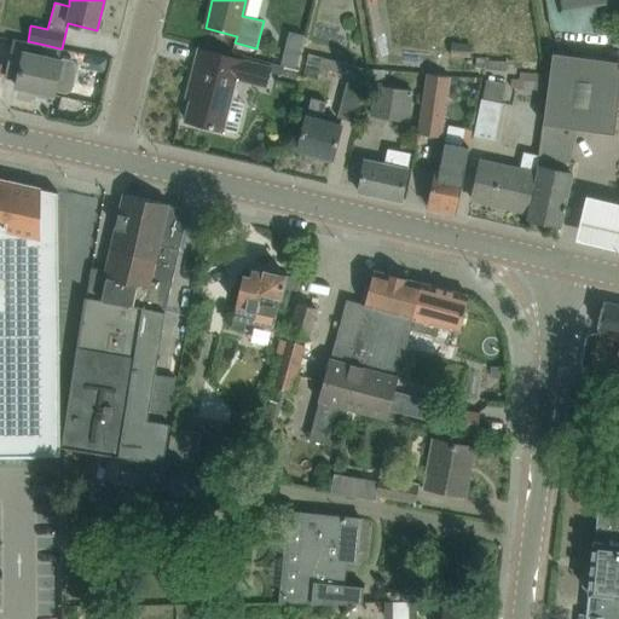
[(601,33),(596,3),(605,1),(603,0),(560,0),(561,9),(548,11),(553,28),(601,33)]
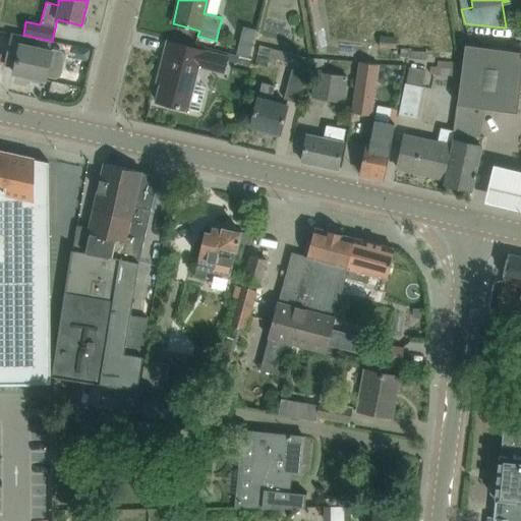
[(56,76),(59,74),(63,57),(61,53),(48,49),(50,41),(38,38),(36,47),(21,44),(23,36),(11,33),(4,64),(15,66),(13,73),(45,80),(47,74),(56,76)]
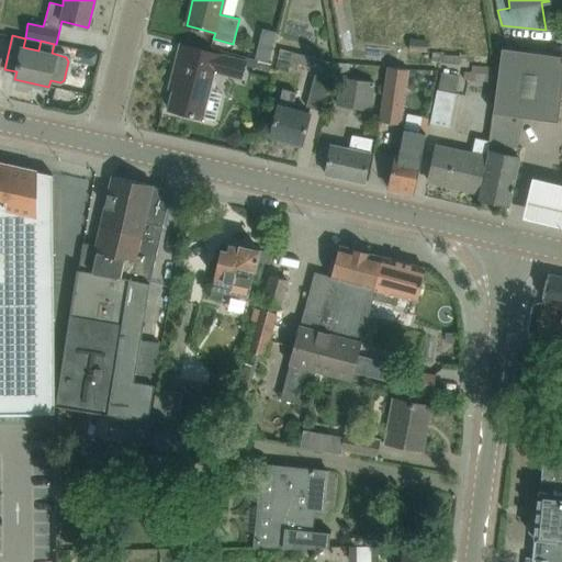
[(427,40),(409,38),(408,51),(426,52),(427,40)]
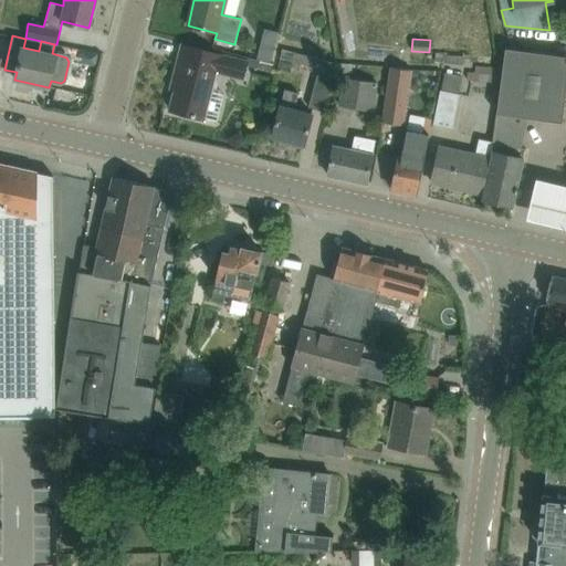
[(208,102),(216,72),(243,80),(248,62),(182,44),(173,84),(179,85),(177,92),(175,92),(170,111),(203,118),(203,117),(199,116),(203,101),(208,102)]
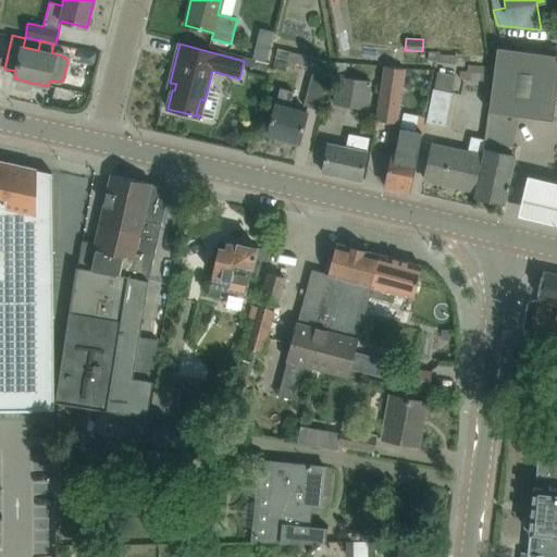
[(256,44),(251,58),(265,61),(269,48),(256,44)]
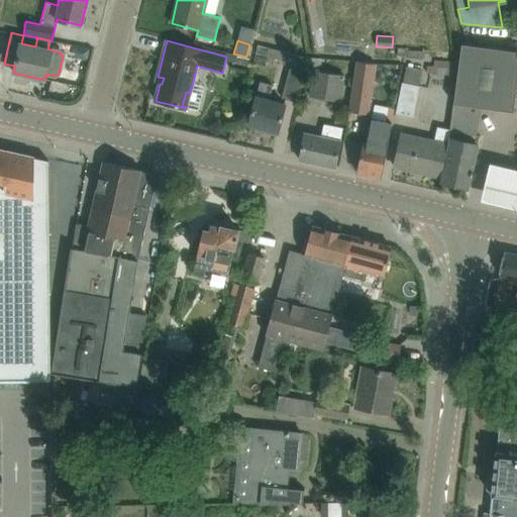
[(453,104),(451,116),(477,122),(480,107),(482,108),(513,112),(516,92),(516,83),(516,50),(466,44),(461,43),(459,62),(458,64),(457,77),(453,104)]
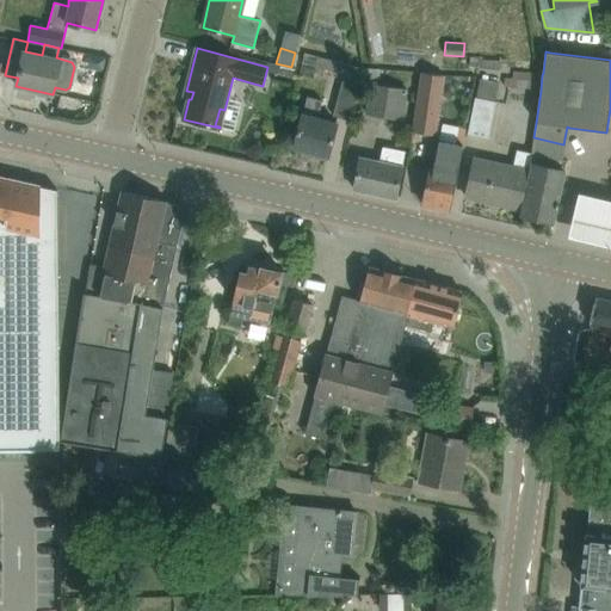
[(482,60),(482,57),(470,57),(469,67),(499,69),(500,61),(482,60)]
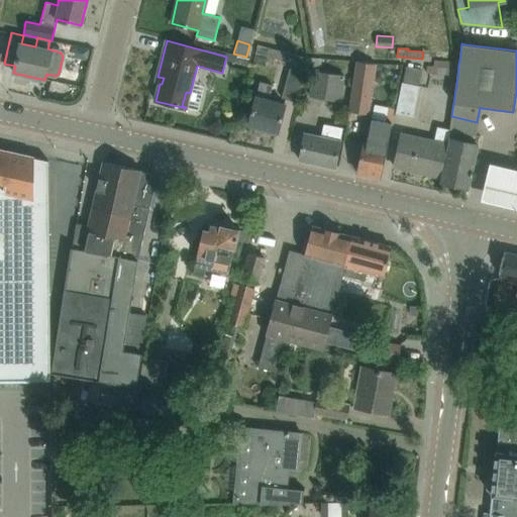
[(307,58),(307,67),(307,72),(313,72),(310,95),(340,100),(343,75),(320,72),(321,59),(308,58),(307,58)]
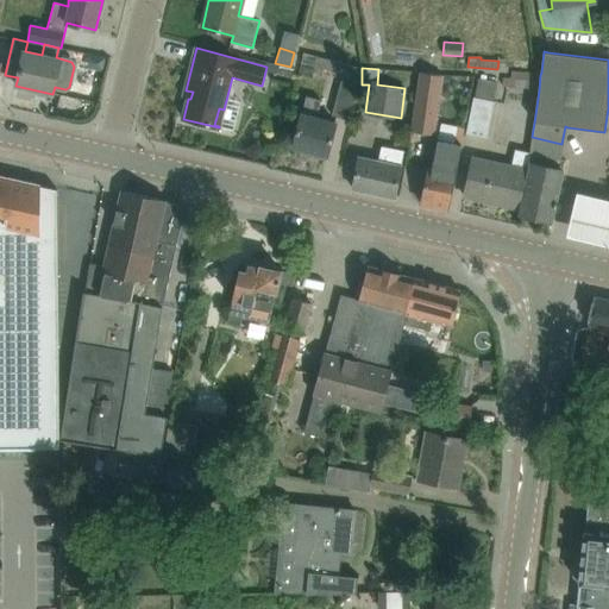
[(419,71),(419,73),(410,132),(435,135),(445,75),(419,71)]
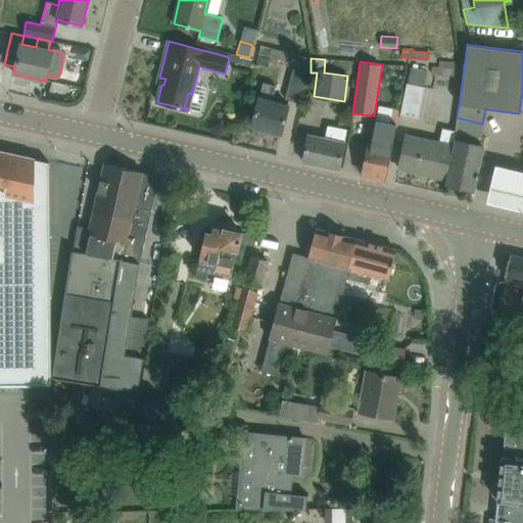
[(408,83),(407,83),(399,114),(419,119),(425,87),(424,86),(427,70),(411,67),(408,83)]
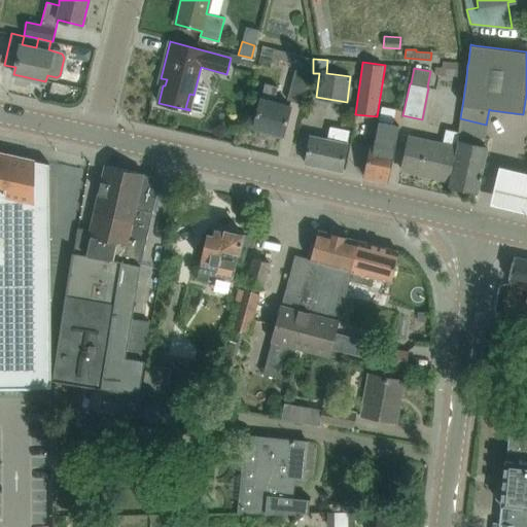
[(311,73),(296,69),(287,100),(303,104),(311,73)]
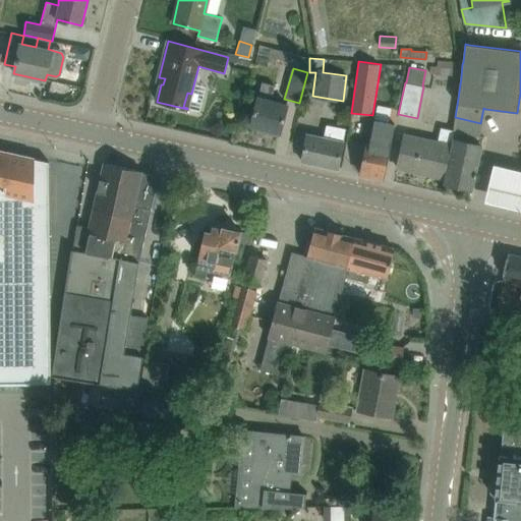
[(262,81),(255,106),(250,125),(280,133),(287,106),(270,101),(274,85),(262,81)]
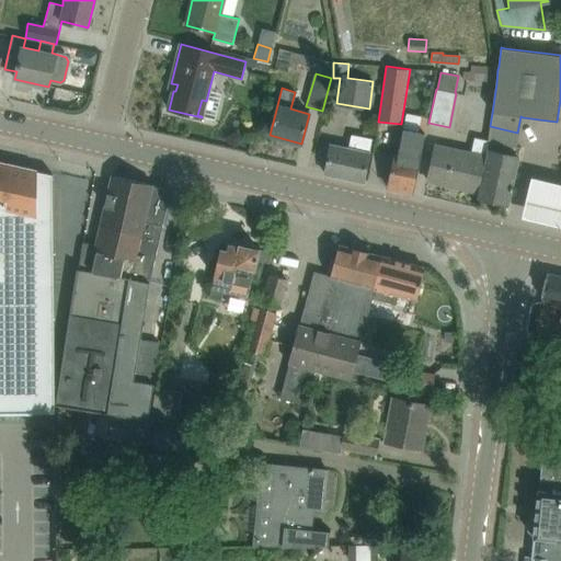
[(521,147),(515,147),(517,133),(490,126),(489,140),(491,140),(479,197),(507,204),(521,147)]
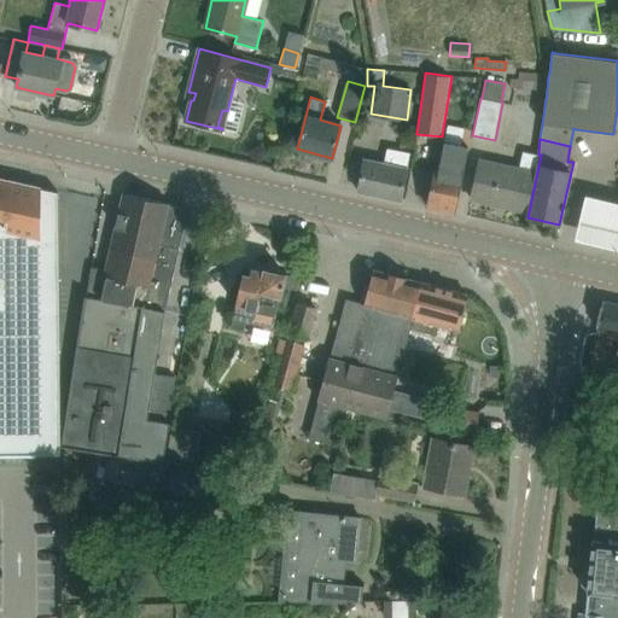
[(455,213),(460,188),(468,146),(444,141),(437,173),(433,173),(426,207),(455,213)]
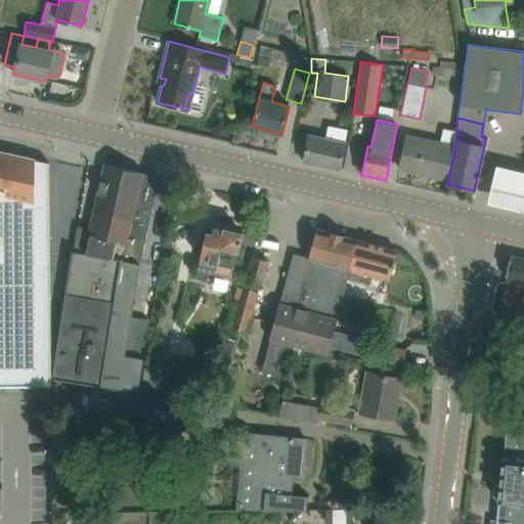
[(304,163),(339,170),(347,131),(328,127),(325,138),(309,135),(304,163)]
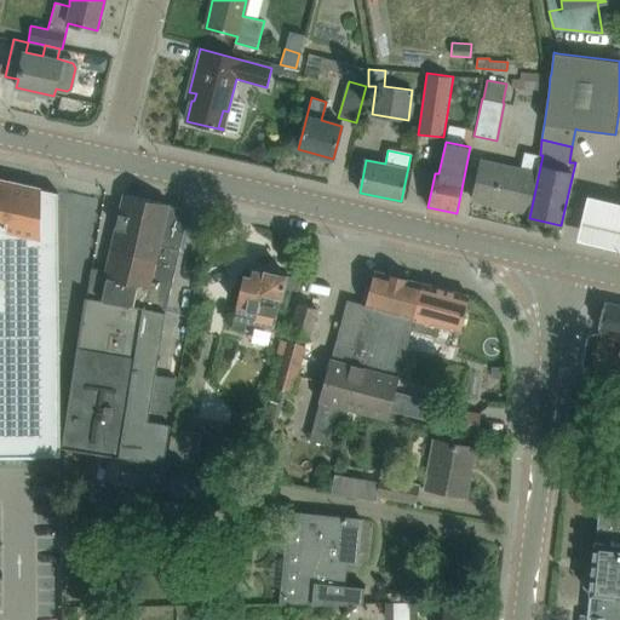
[(472,200),(528,212),(540,158),(524,155),(520,172),(481,164),(472,200)]
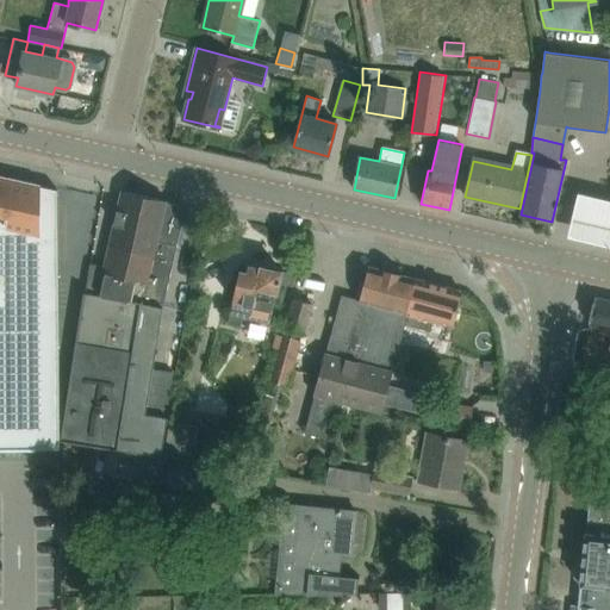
[(0,176),(0,448),(35,448),(60,448),(57,190),(10,179),(0,176)]
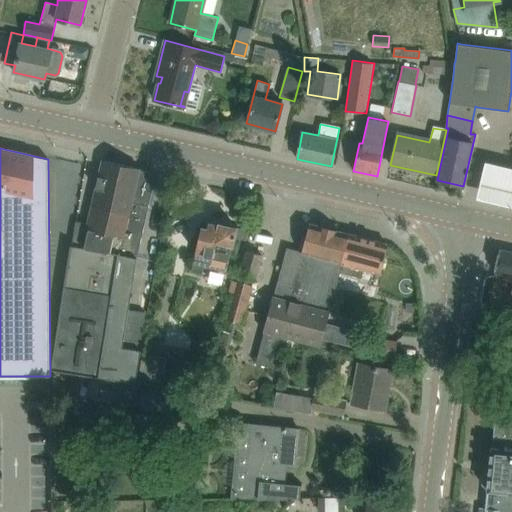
[(131,407),(135,383),(136,382),(135,382),(140,350),(142,342),(139,341),(145,312),(128,311),(137,258),(150,199),(154,179),(153,177),(152,175),(151,174),(149,172),(139,170),(139,169),(102,161),(88,223),(83,243),(85,243),(85,248),(73,246),(55,369),(102,377),(100,389),(118,392),(116,404),(131,407)]
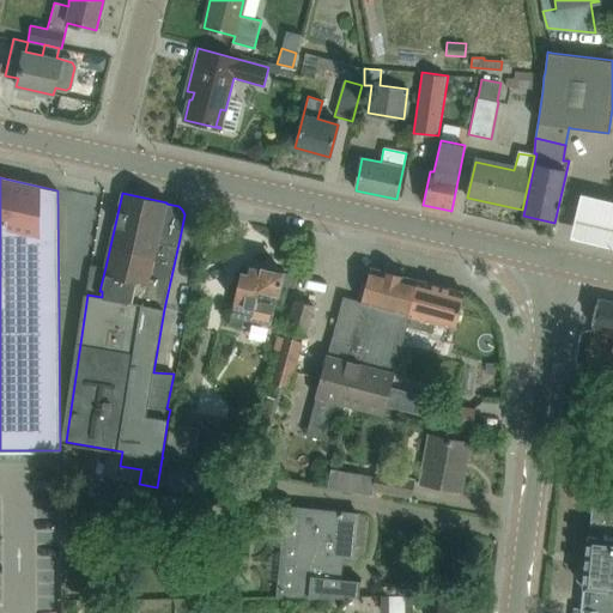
[(612,206),(581,199),(570,244),(612,254),(612,206)]
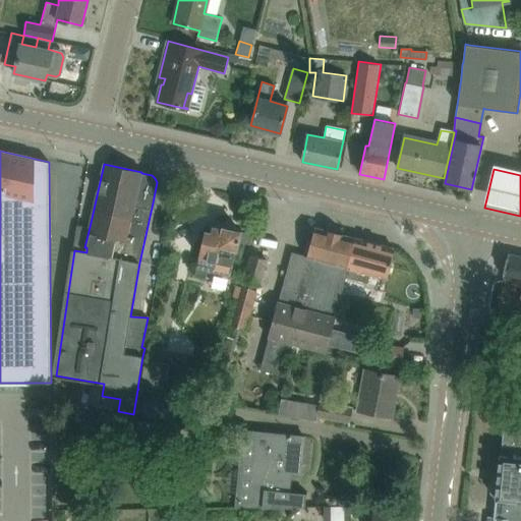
[(209,269),(229,274),(231,264),(232,264),(240,231),(238,231),(236,227),(229,225),(226,228),(223,227),(223,228),(212,225),(211,231),(205,230),(194,276),(207,279),(209,269)]
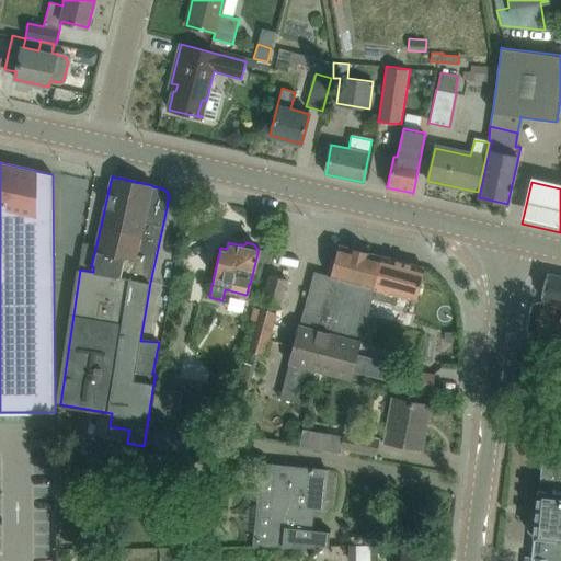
[(290,354),(292,355),(279,398),(304,404),(312,369),(351,379),(353,371),(357,356),(362,341),(373,298),(375,292),(374,292),(384,256),(340,244),(331,276),(313,271),(299,324),(298,324),(290,354)]
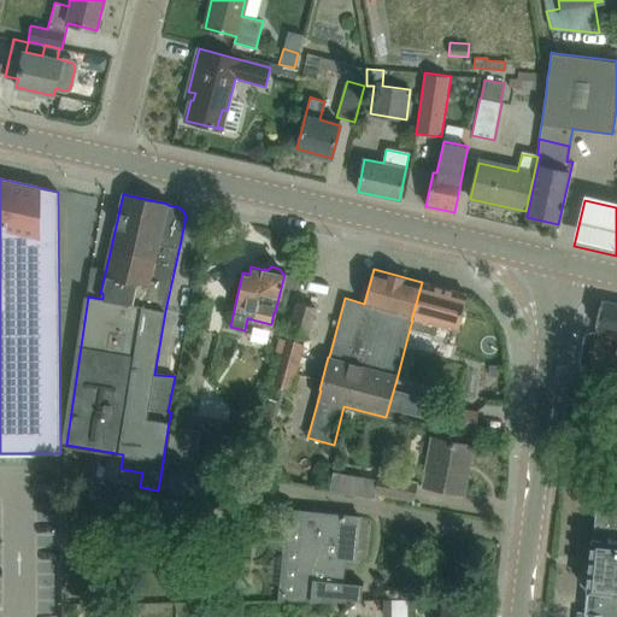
[(435,335),(438,324),(457,330),(466,294),(422,282),(411,321),(412,321),(410,328),(435,335)]
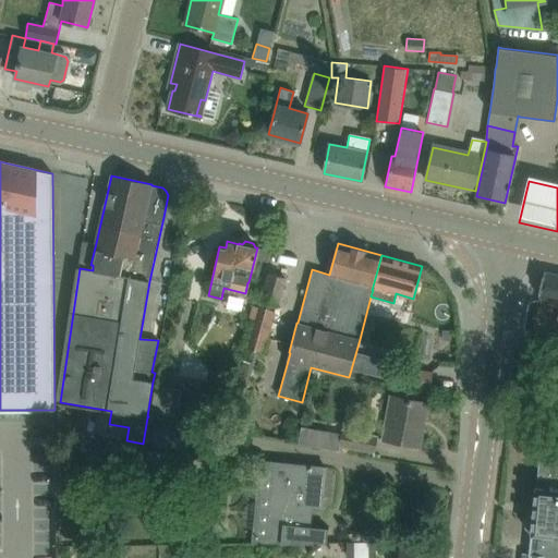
[(557,275),(544,271),(538,295),(557,300),(557,275)]
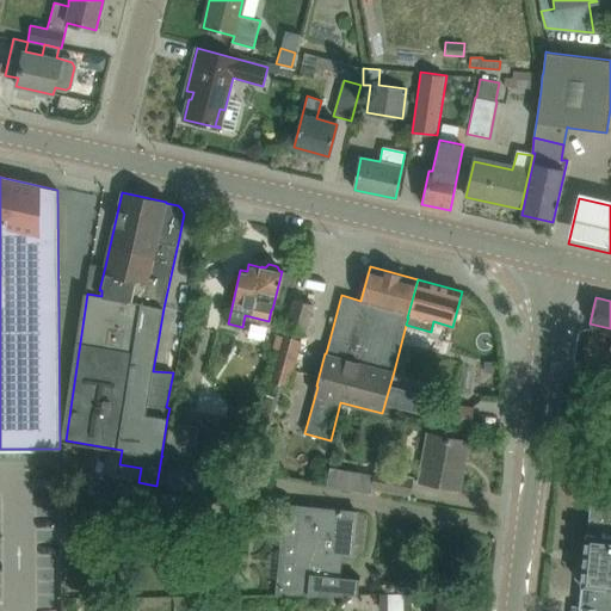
[(295,300),(287,329),(304,334),(313,304),(295,300)]
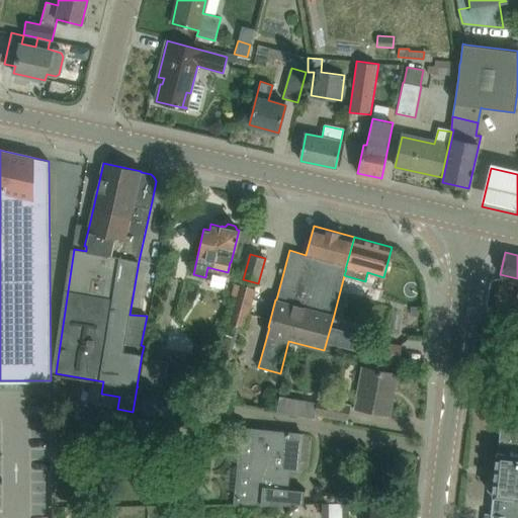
[(256,287),(242,284),(231,323),(245,327),(256,287)]
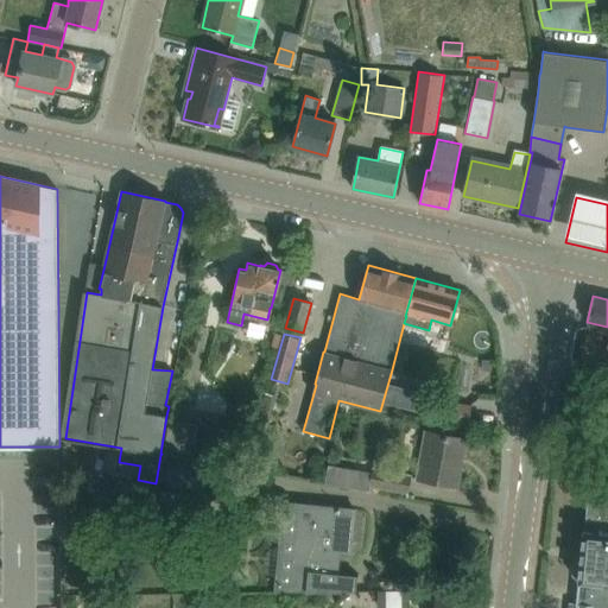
[(420,413),(425,394),(387,384),(387,386),(382,403),(420,413)]
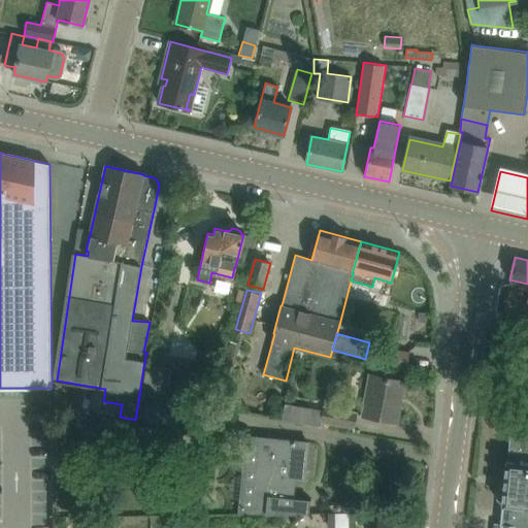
[(230,372),(238,343),(230,341),(222,370),(230,372)]
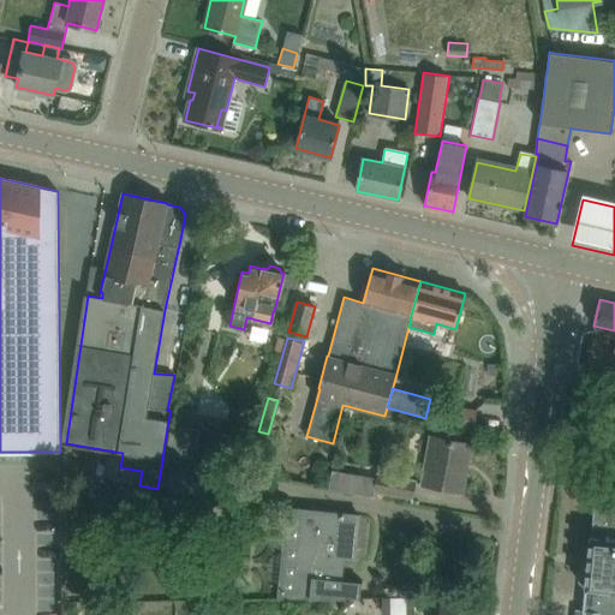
[(436,402),(433,423),(473,429),(477,410),(436,402)]
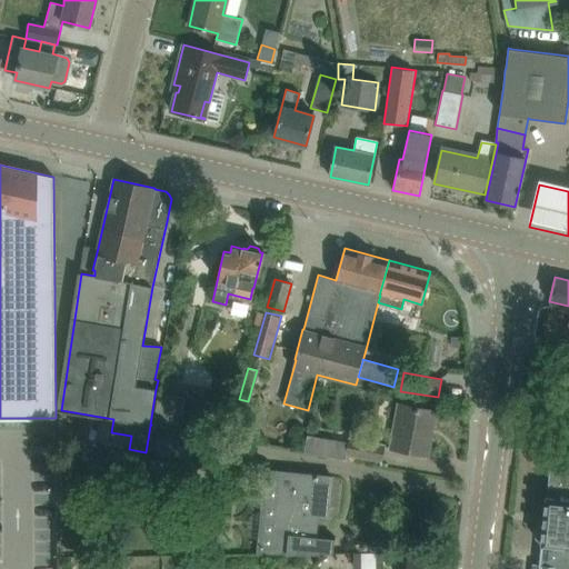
[(150,426),(152,427),(207,436),(208,432),(181,428),(187,398),(158,392),(151,423),(151,425),(150,426)]
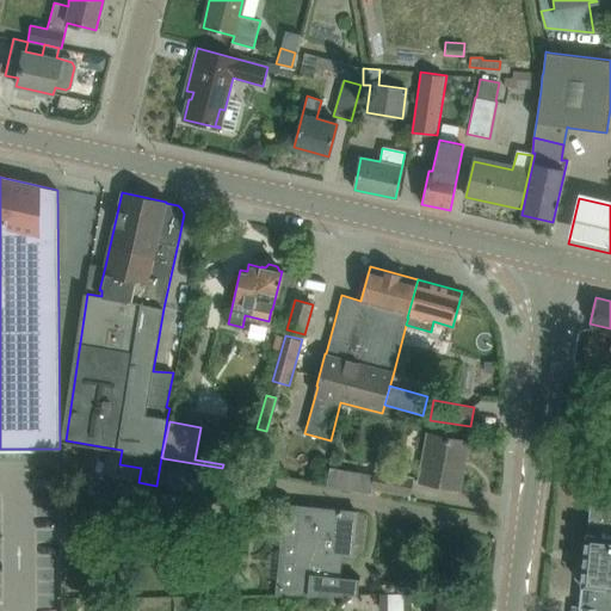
[(460,488),(468,442),(429,434),(419,481),(460,488)]
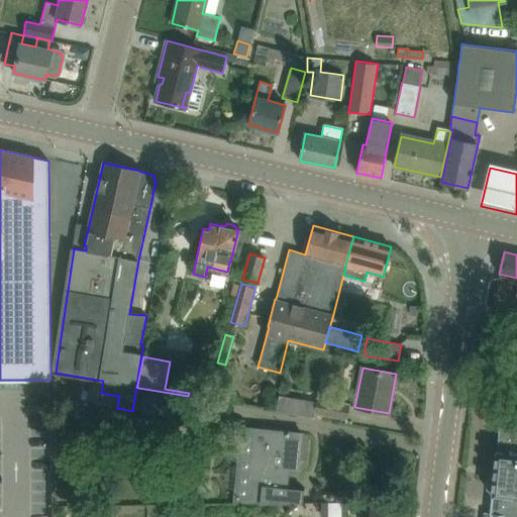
[(188,396),(138,388),(136,387),(132,411),(131,415),(183,425),(188,396)]
